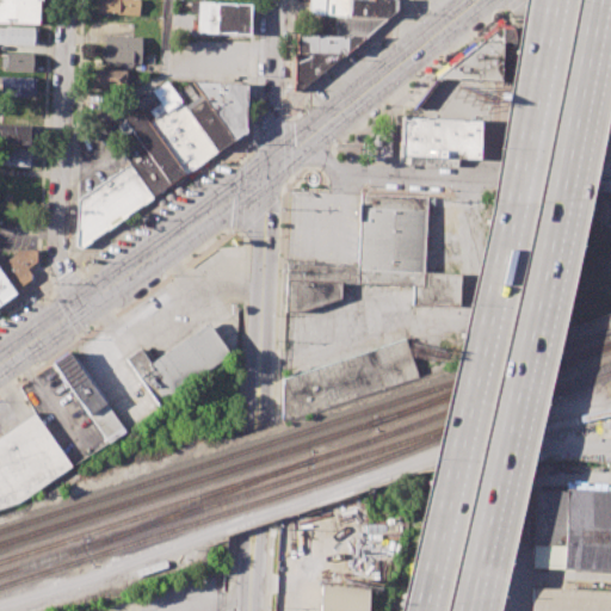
[(0,0),(39,0),(39,24),(0,22),(0,0)]
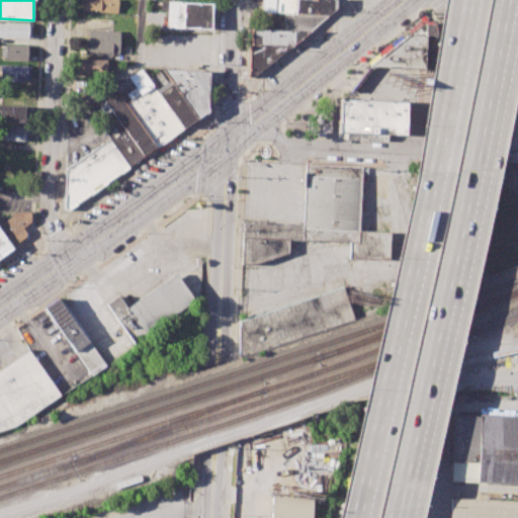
[(80,0),(117,0),(117,14),(98,13),(98,10),(80,9),(80,0)]
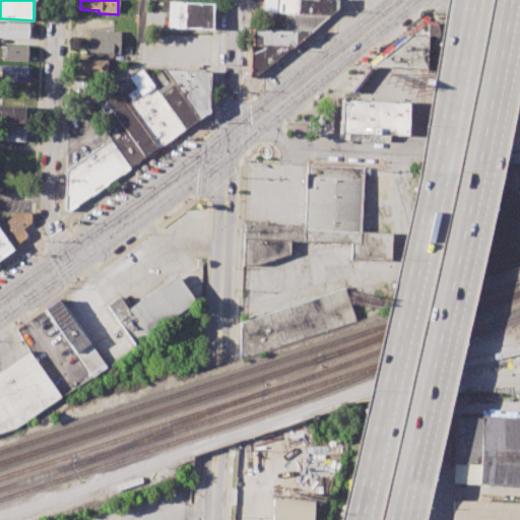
[(262,0),(276,0),(276,11),(262,11),(262,0)]
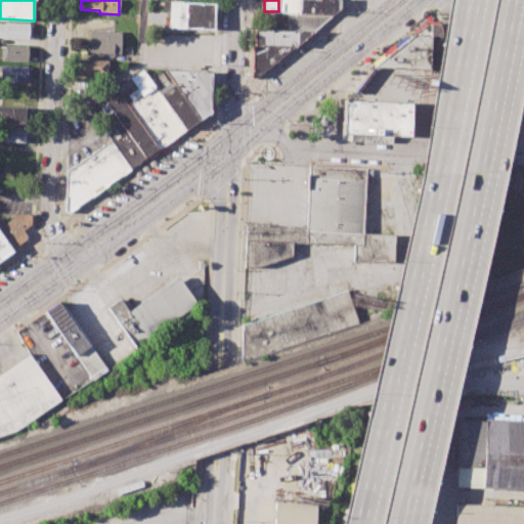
[(343,0),(343,7),(337,12),(335,14),(304,13),(304,0),(343,0)]
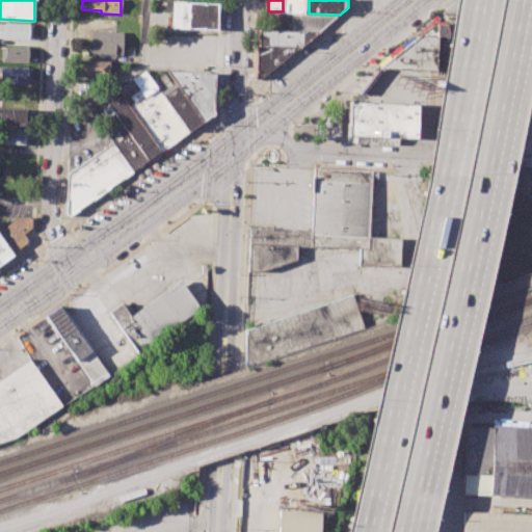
[(164,1),(217,2),(216,29),(170,28),(171,12),(164,11),(164,1)]
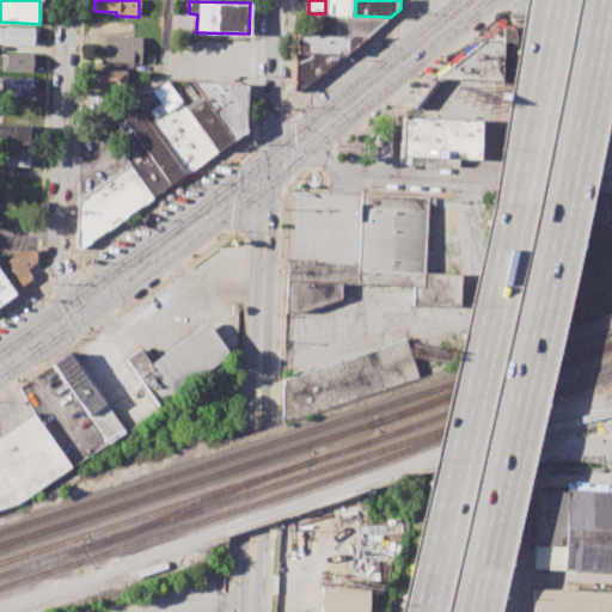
[(318,16),(335,16),(335,32),(318,31),(318,16)]
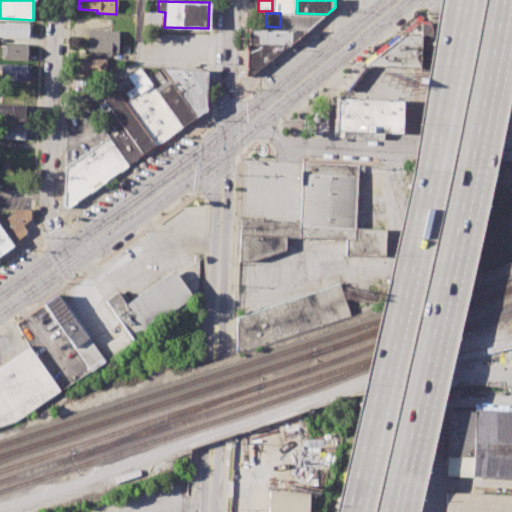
[(283,13),(297,13),(327,14),(314,26),(311,28),(282,28),(283,13)]
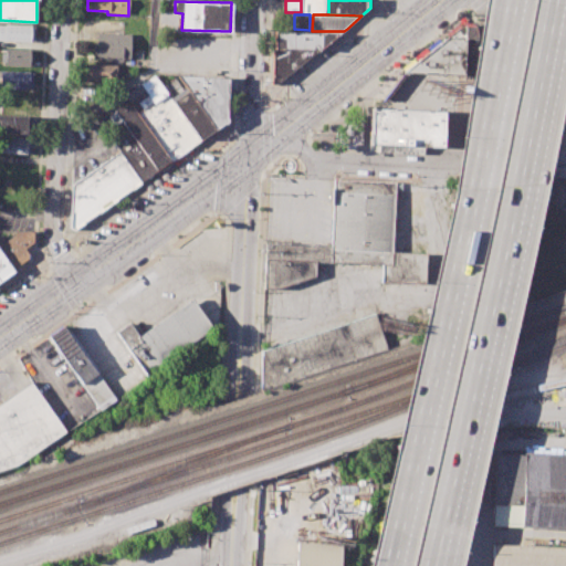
[(0,24),(35,25),(34,42),(0,41),(0,24)]
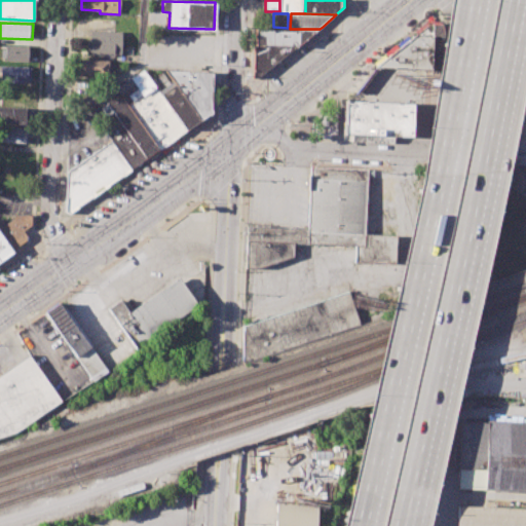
[(257,29),(290,29),(320,29),(299,47),(257,46),(257,29)]
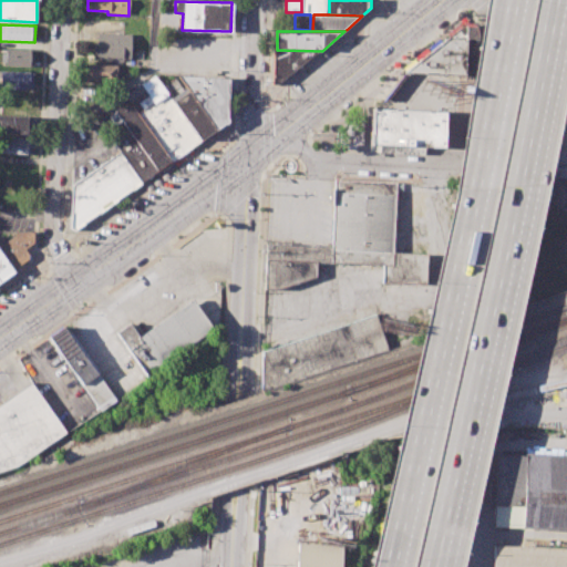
[(96,33),(130,34),(129,59),(92,58),(93,43),(96,43),(96,33)]
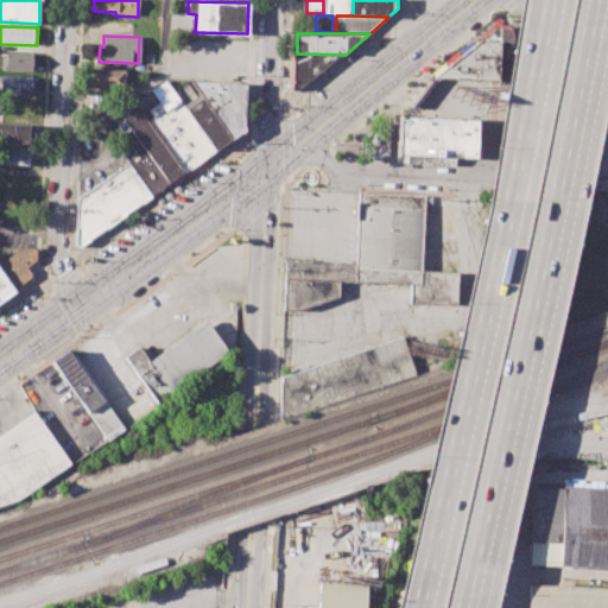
[(435,78),(480,39),(502,40),(500,81),(435,78)]
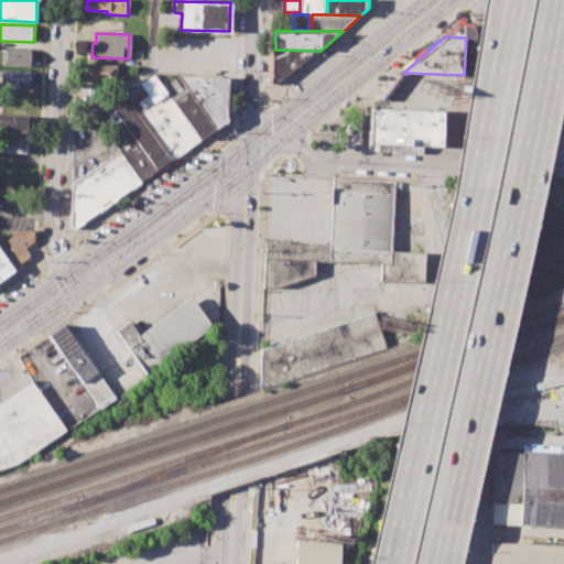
[(4,49),(32,50),(31,66),(3,65),(4,49)]
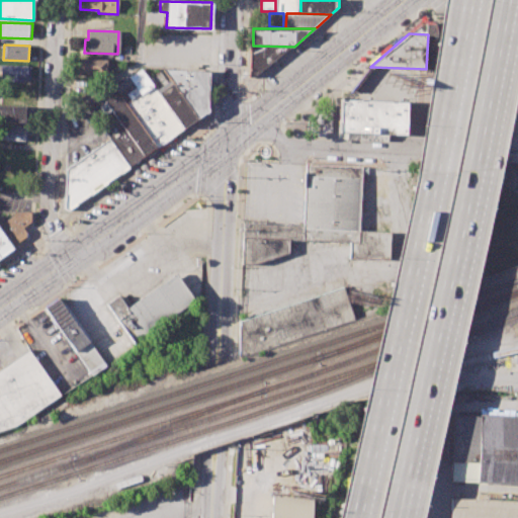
[(294,47),(258,77),(255,77),(252,77),(253,46),(294,47)]
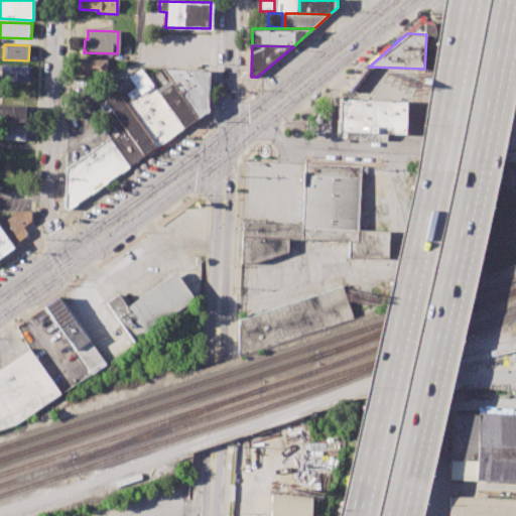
[(78,58),(105,59),(105,73),(78,72),(78,58)]
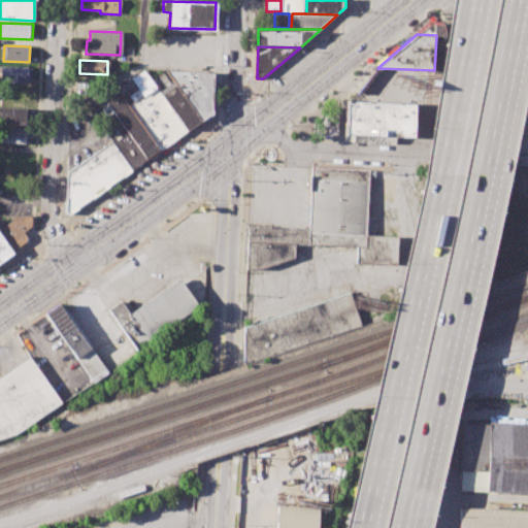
[(0,67),(30,68),(29,83),(0,81),(0,67)]
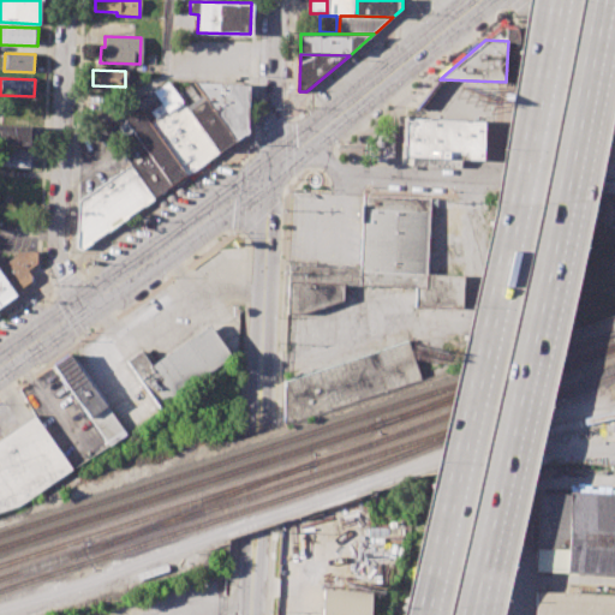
[(196,83),(252,84),(251,131),(240,139),(207,97),(196,83)]
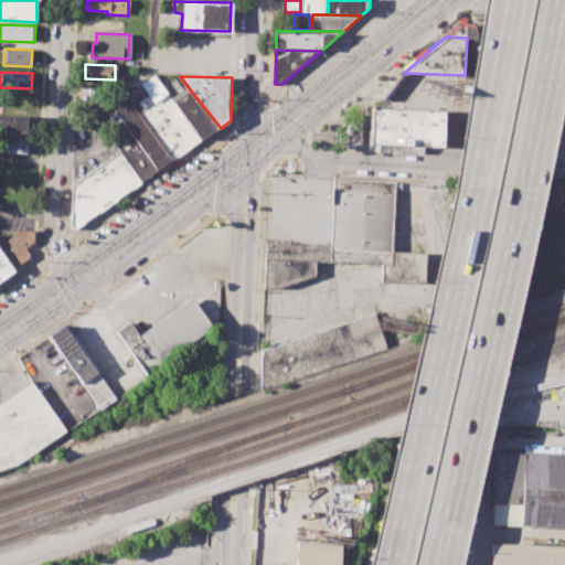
[(221,128),(204,139),(174,99),(190,89),(221,128)]
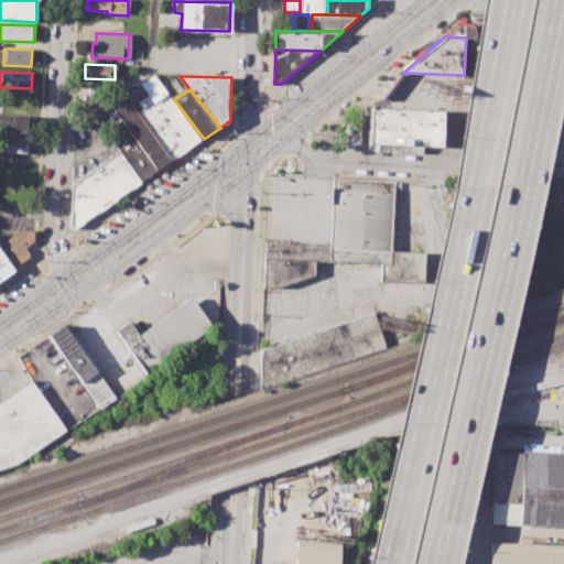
[(204,139),(173,161),(139,111),(169,93),(174,99),(204,139)]
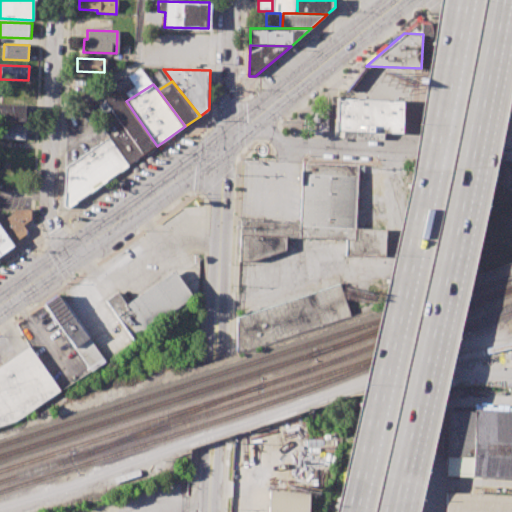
[(157,146),(144,155),(116,116),(105,101),(119,93),(126,101),(157,146)]
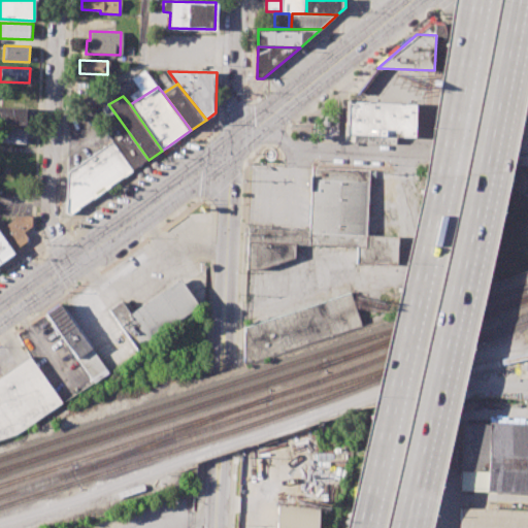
[(347,100),(413,103),(410,135),(344,132),(347,100)]
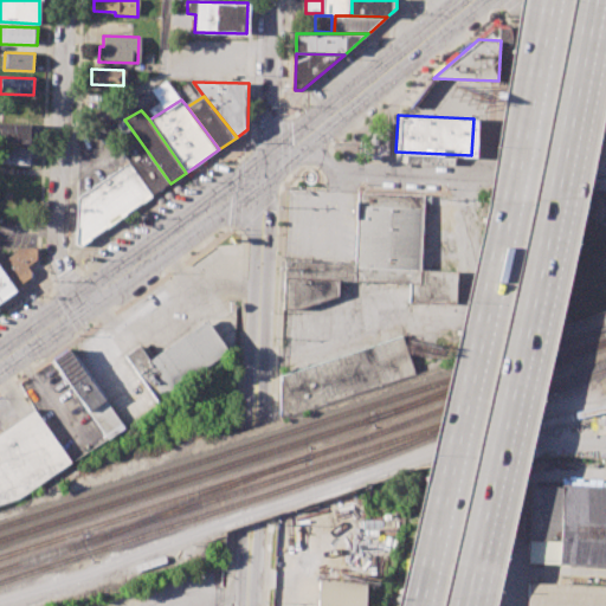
[(0,122),(30,123),(28,144),(0,142),(0,122)]
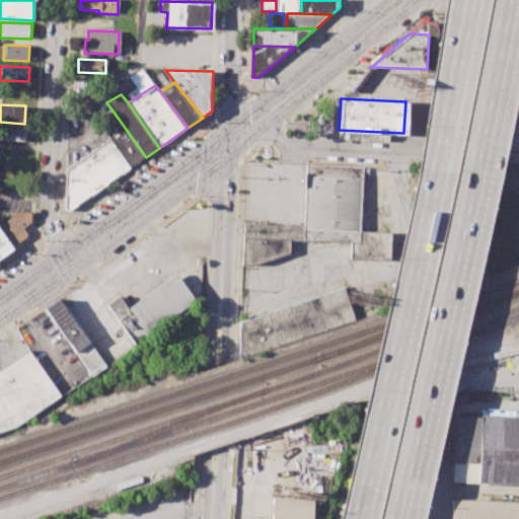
[(146,157),(131,168),(110,139),(102,128),(118,118),(146,157)]
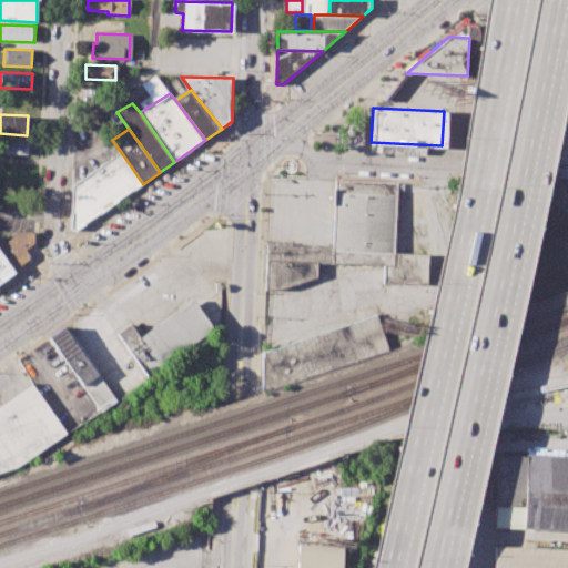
[(363,142),(363,130),(358,130),(348,138),(350,143),(363,142)]
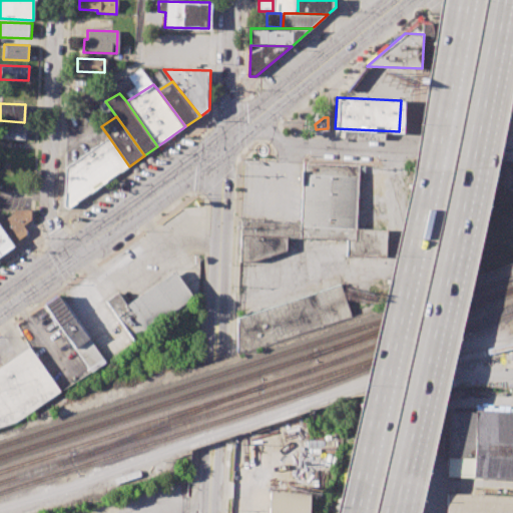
[(0,123),(32,125),(32,132),(26,132),(26,139),(0,138),(0,123)]
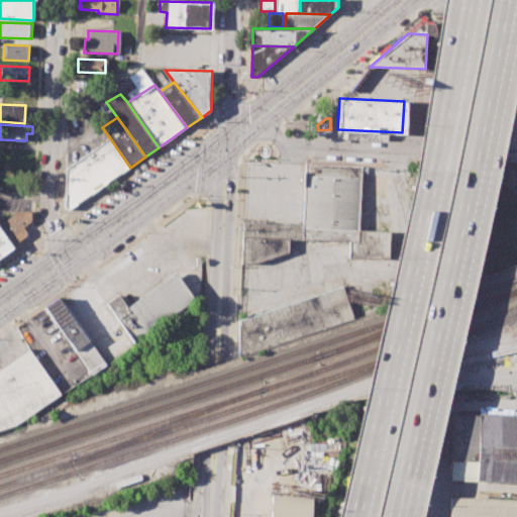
[(130,168),(71,209),(67,208),(67,170),(110,138),(130,168)]
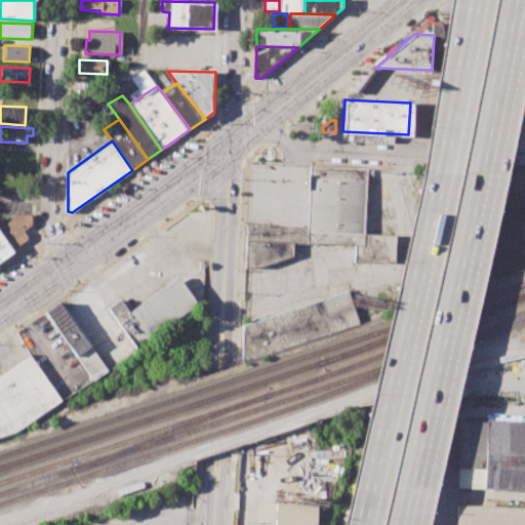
[(308,229),(311,166),(367,168),(365,231),(398,233),(397,266),(354,264),(355,247),(293,245),(293,254),(257,270),(246,270),(248,227),(308,229)]
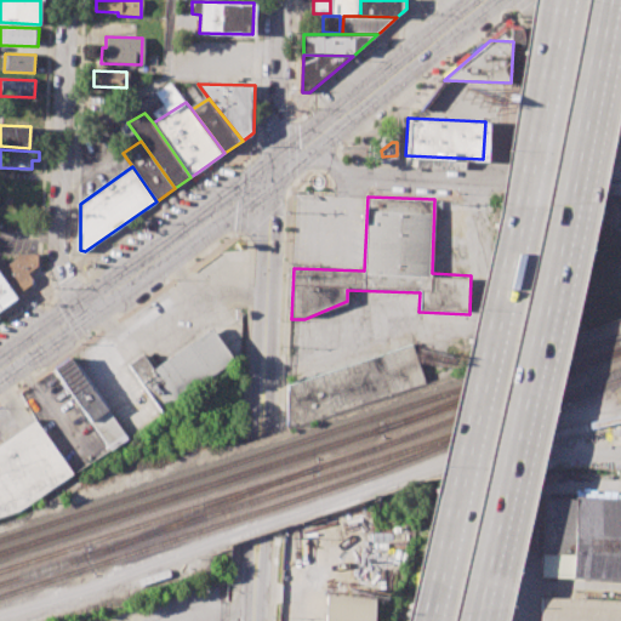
[(39,255),(38,267),(29,272),(33,279),(32,283),(30,286),(24,291),(10,263),(18,257),(17,256),(21,254),(39,255)]
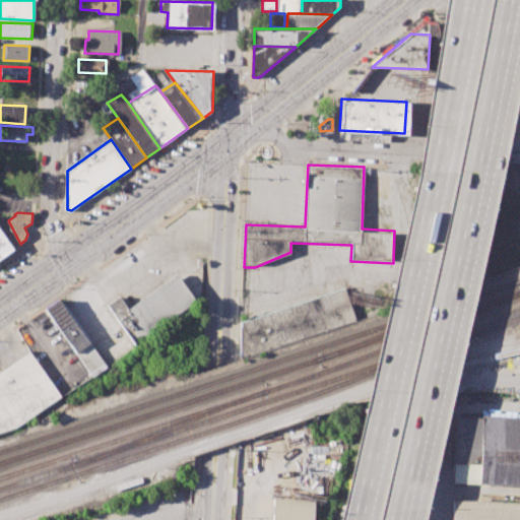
[(0,226),(16,250),(3,259),(0,254),(0,226)]
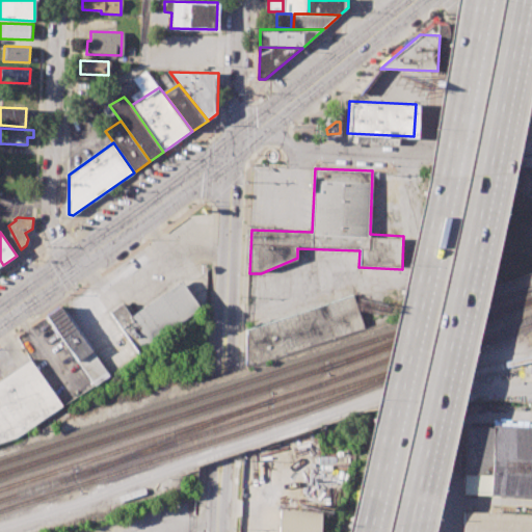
[(108,313),(121,303),(129,316),(180,280),(200,308),(137,352),(108,313)]
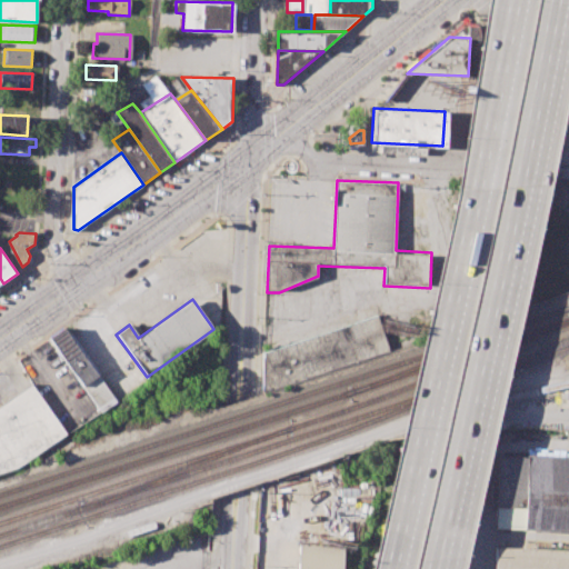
[(263,352),(376,315),(386,348),(261,390),(263,352)]
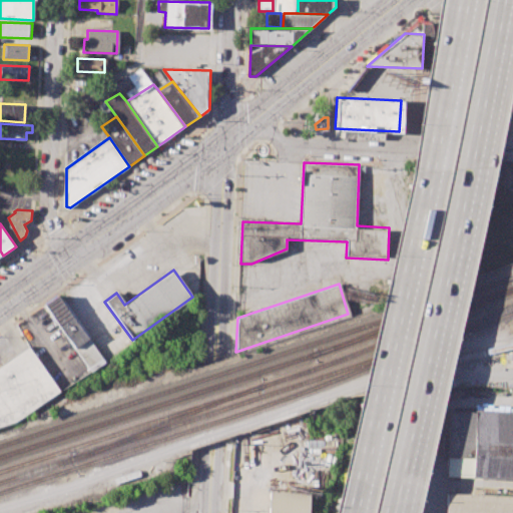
[(43,305),(55,296),(103,364),(90,373),(43,305)]
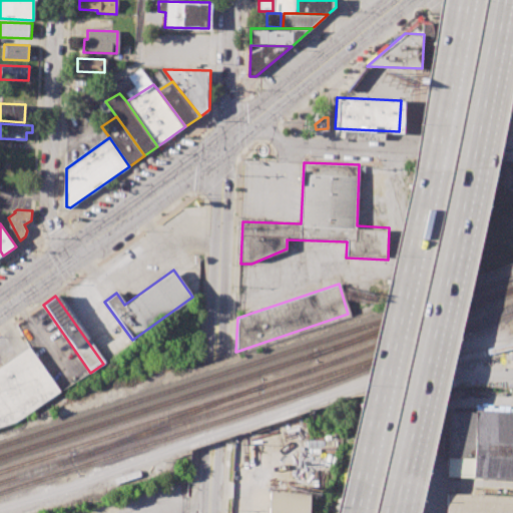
[(0,366),(26,347),(59,391),(15,422),(0,427),(0,366)]
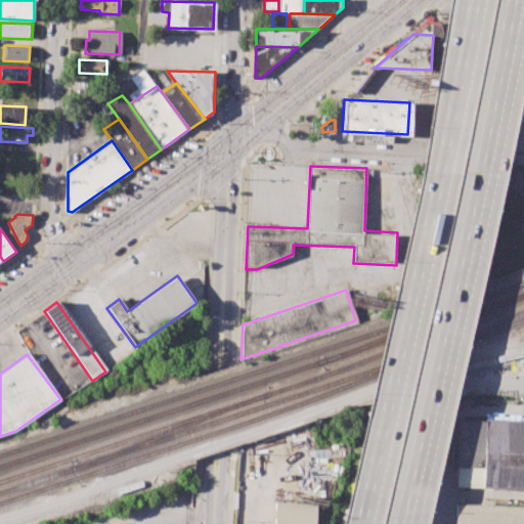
[(454,487),(523,488),(523,421),(455,420),(454,487)]
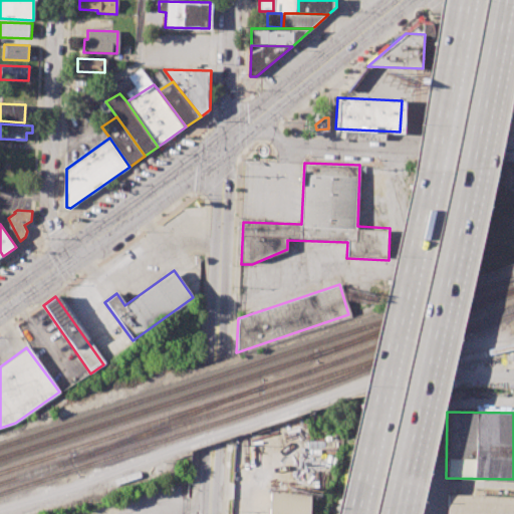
[(269,492),(268,513),(308,513),(310,494),(269,492)]
